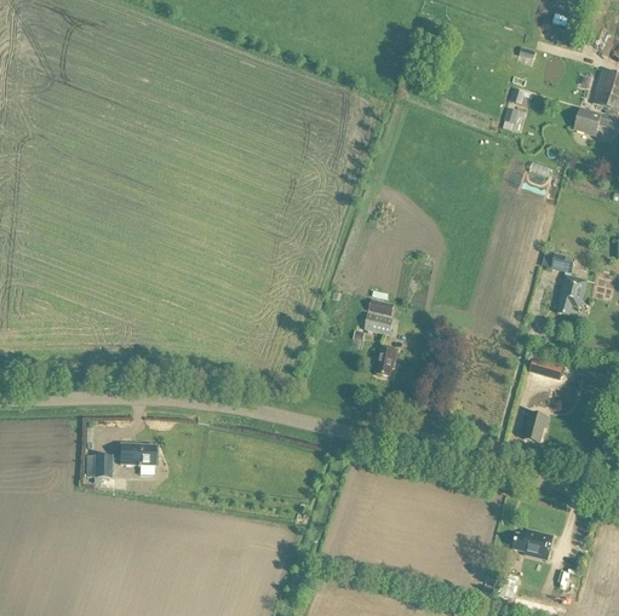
[(551,26),(565,29),(569,10),(556,7),(551,26)]
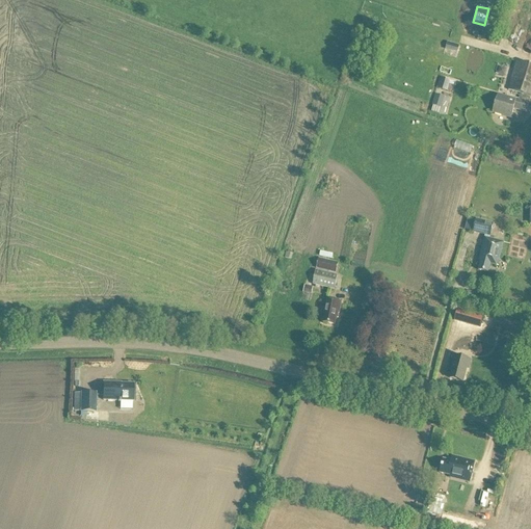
[(446,41),(445,47),(456,50),(457,44),(446,41)]
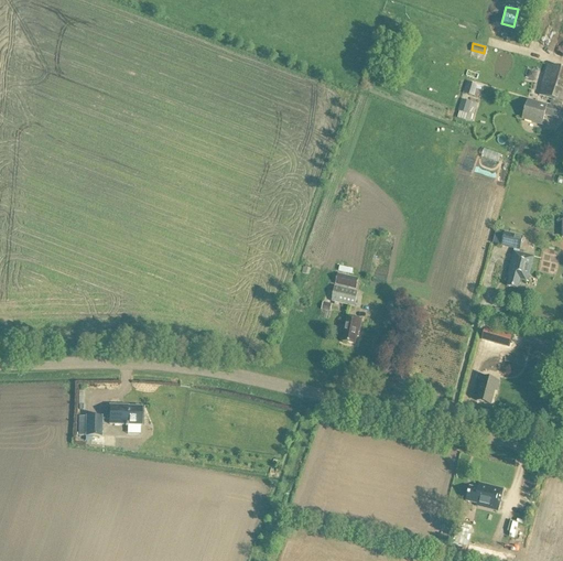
[(552,98),(550,104),(545,101),(545,103),(527,98),(521,117),(541,122),(543,112),(556,117),(560,106),(562,101),(562,66),(547,62),(538,93),(552,98)]
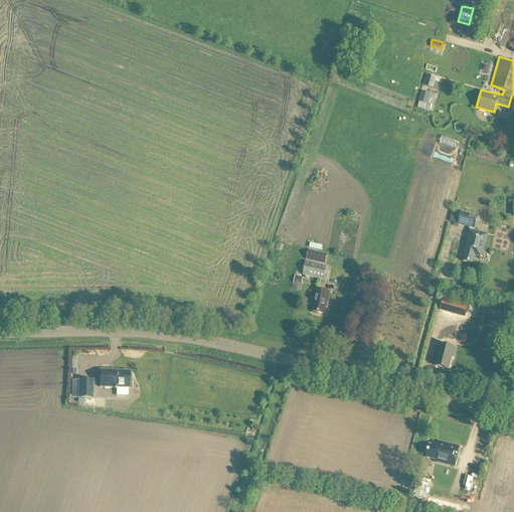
[(425,73),(422,83),(432,87),(435,76),(425,73)]
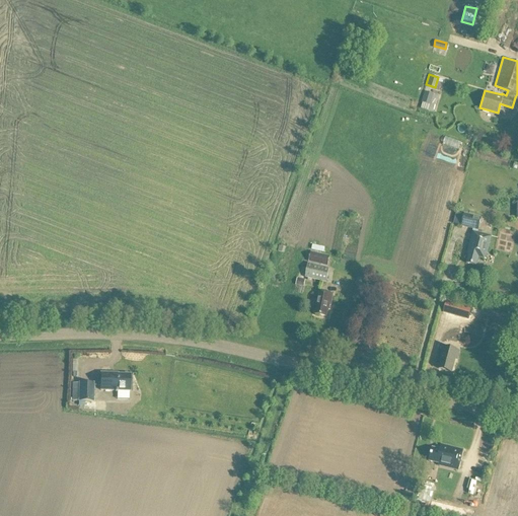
[(426,89),(421,105),(434,109),(439,93),(426,89)]
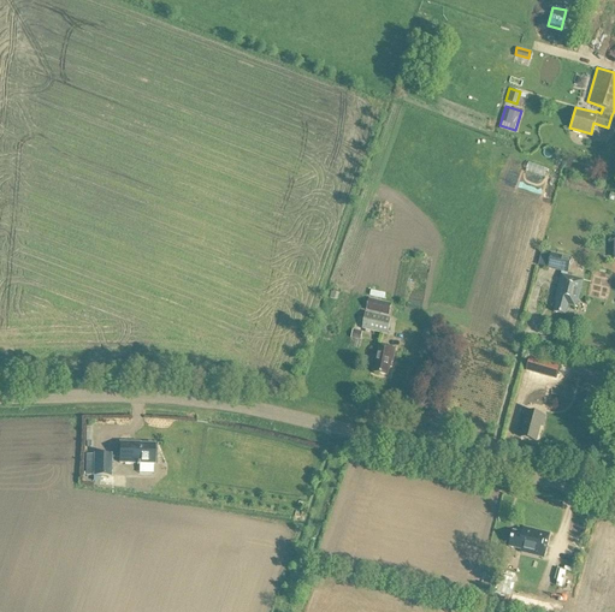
[(544,174),(548,165),(530,158),(525,167),(544,174)]
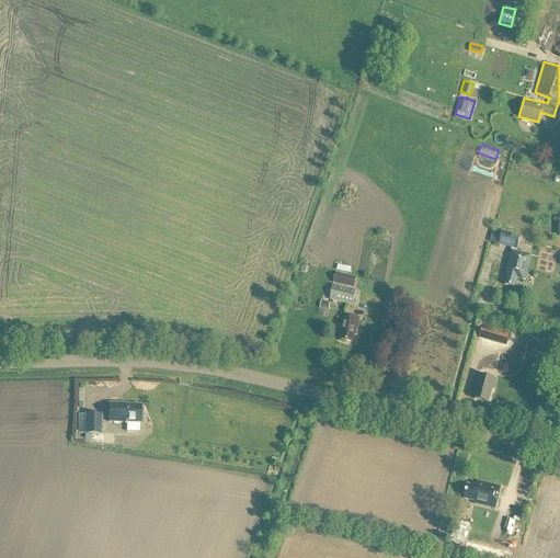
[(524,279),(529,254),(515,250),(520,235),(501,229),(498,242),(511,246),(504,273),(505,274),(503,283),(514,286),(516,276),(524,279)]
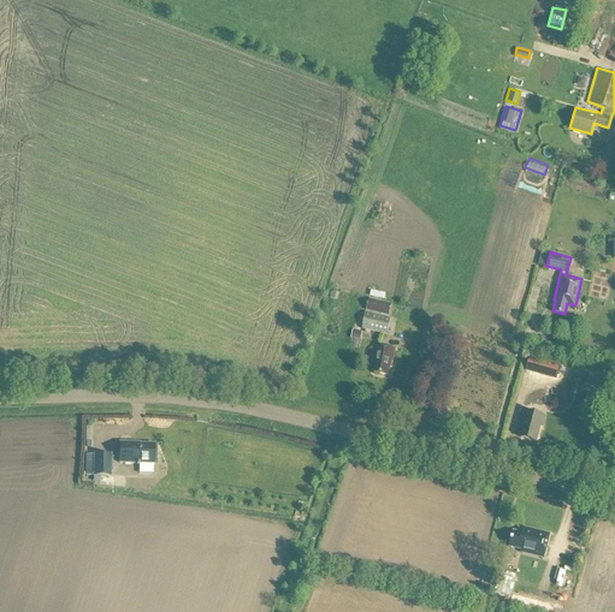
[(368,296),(365,308),(388,314),(391,301),(368,296)]
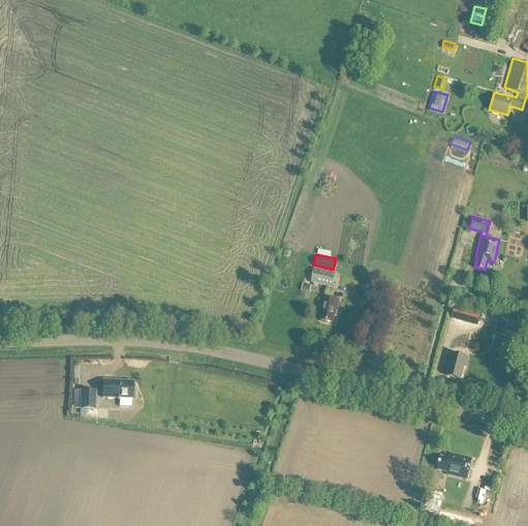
[(335,272),(312,267),(310,281),(331,286),(335,272)]
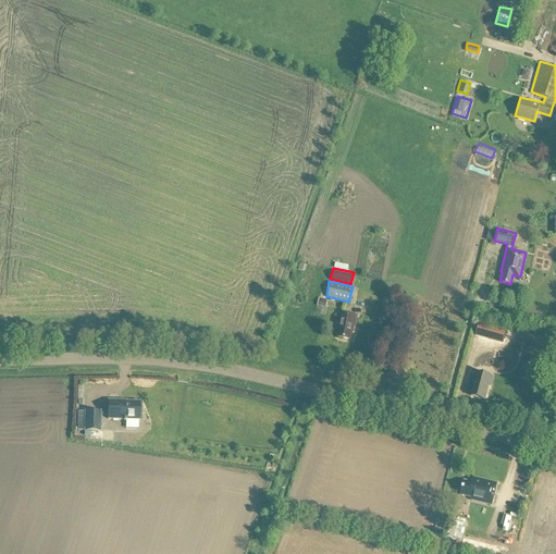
[(353,330),(356,314),(341,310),(335,335),(348,339),(350,330),(353,330)]
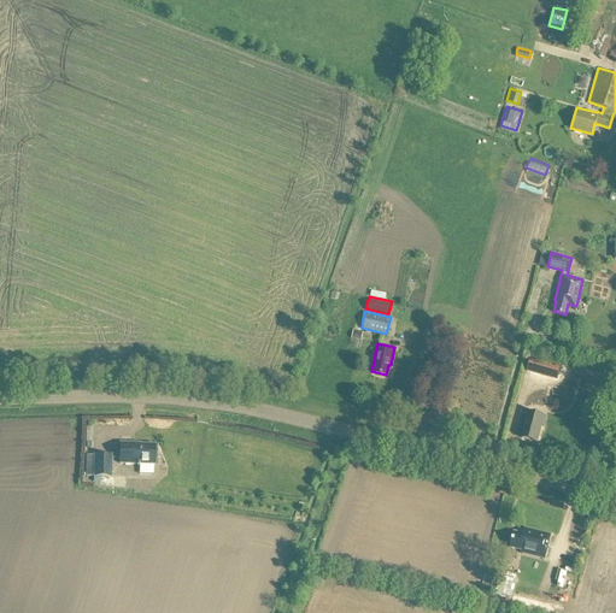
[(556,377),(561,364),(531,357),(527,370),(556,377)]
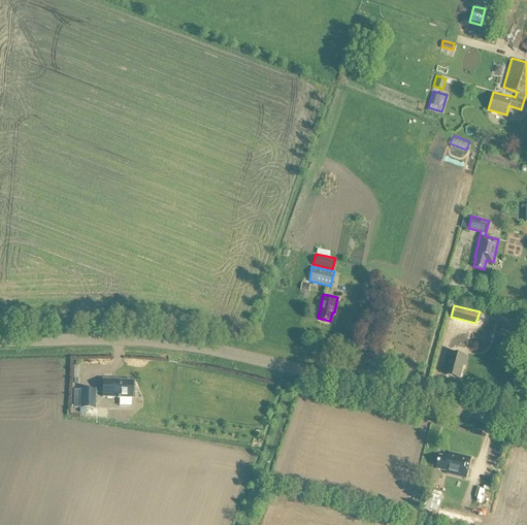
[(433,364),(442,367),(451,341),(441,338),(433,364)]
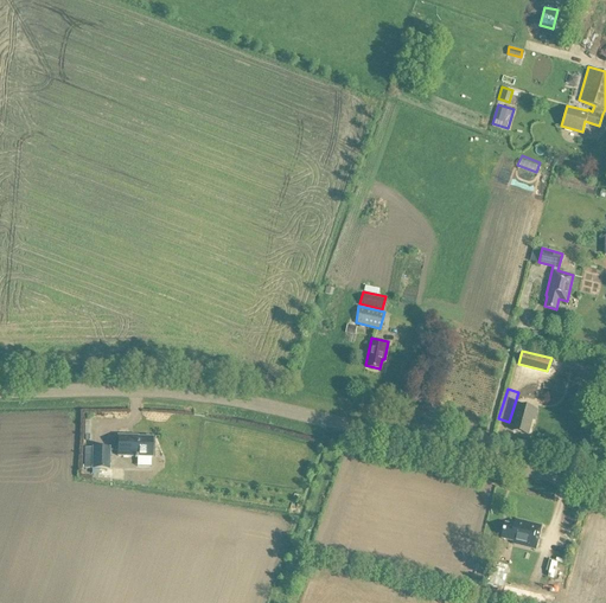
[(533,418),(535,409),(516,404),(514,412),(516,414),(511,429),(527,434),(531,417),(533,418)]
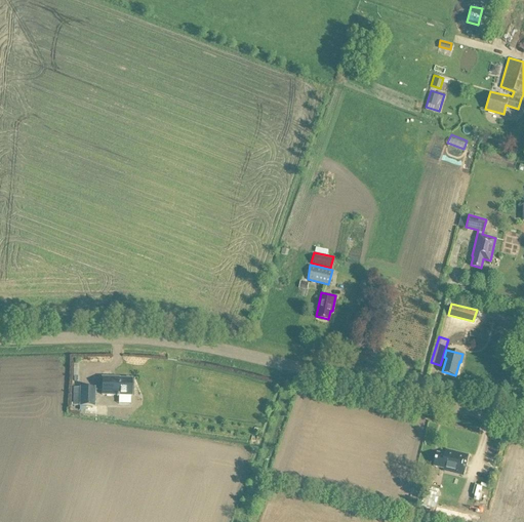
[(129,394),(130,377),(112,377),(112,376),(101,376),(99,394),(129,394)]
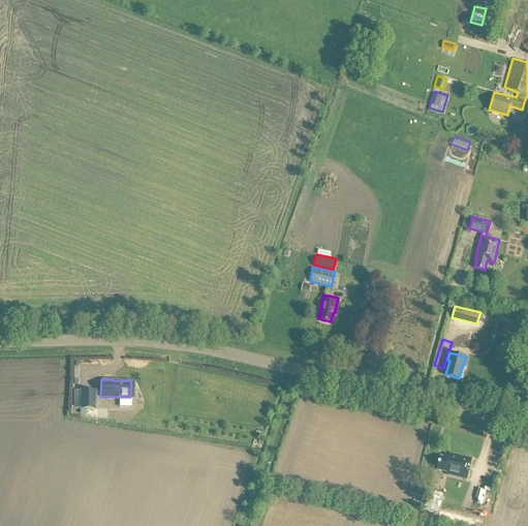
[(79,389),(79,407),(93,408),(94,390),(79,389)]
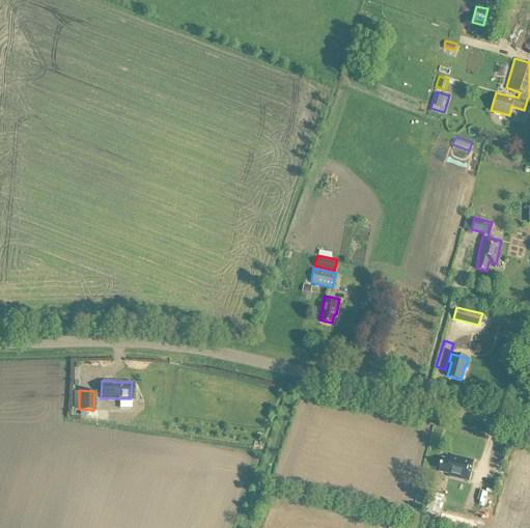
[(442,456),(438,470),(448,473),(448,475),(468,479),(473,459),(452,453),(451,460),(442,456)]
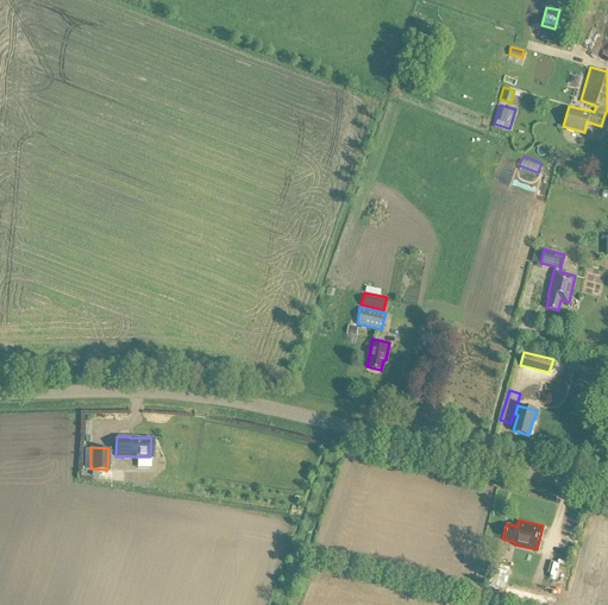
[(484,577),(474,573),(470,588),(481,591),(484,577)]
